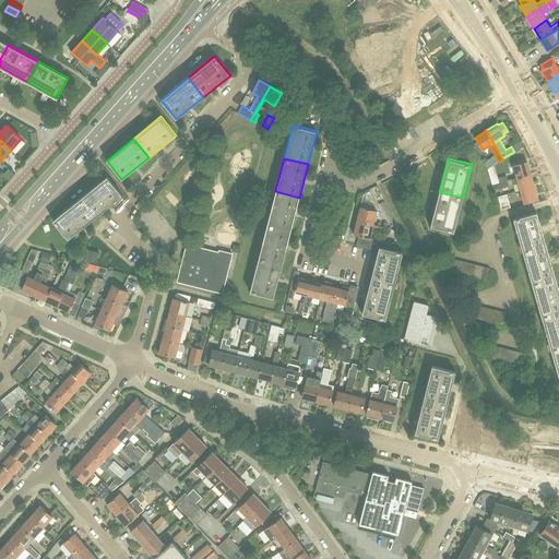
[(516,178),(531,174),(527,162),(513,165),(516,178)]
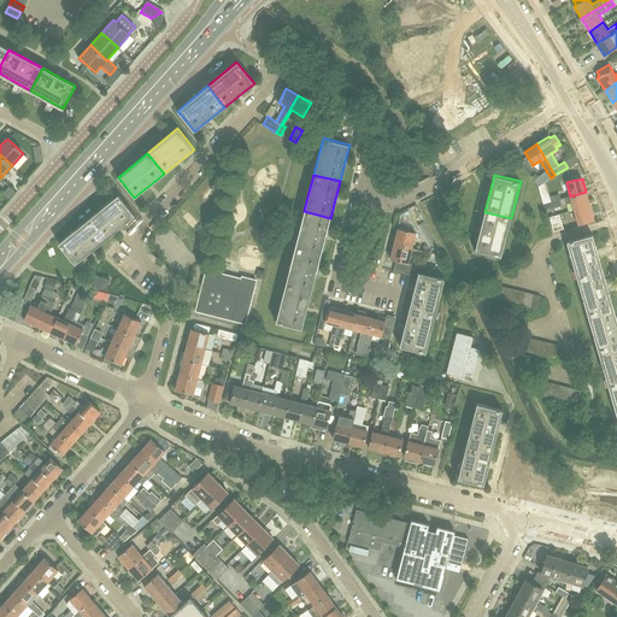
[(573,201),(575,210),(589,206),(586,192),(570,197),(565,198),(566,204),(573,201)]
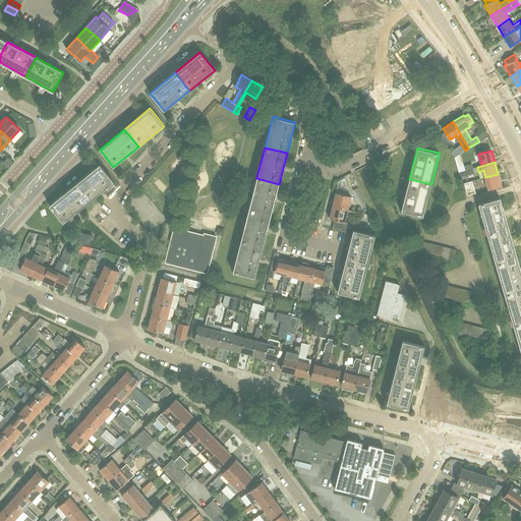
[(74,184),(89,203),(114,182),(100,164),(74,184)]
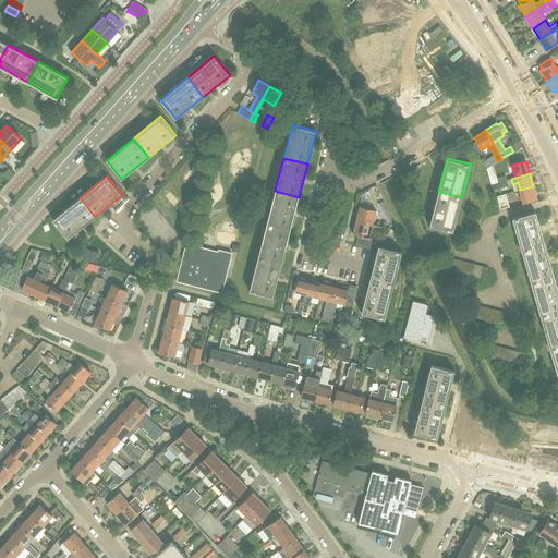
[(520,190),(523,203),(537,198),(533,186),(520,190)]
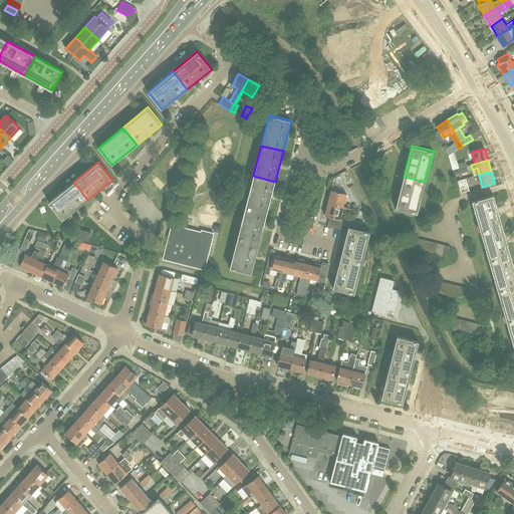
[(267,212),(275,182),(253,176),(245,207),(267,212)]
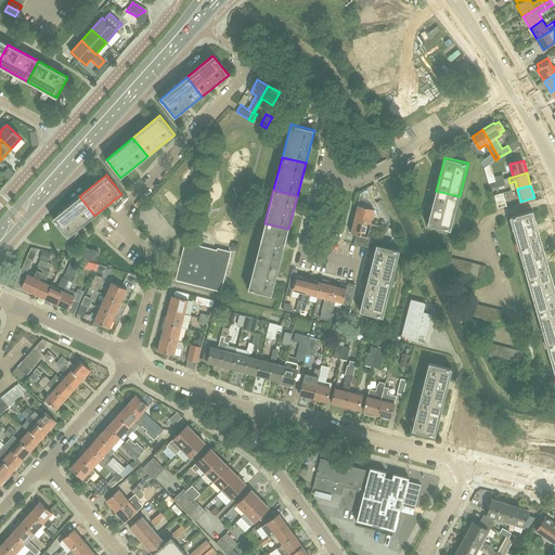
[(436,191),(427,224),(451,230),(460,196),(436,191)]
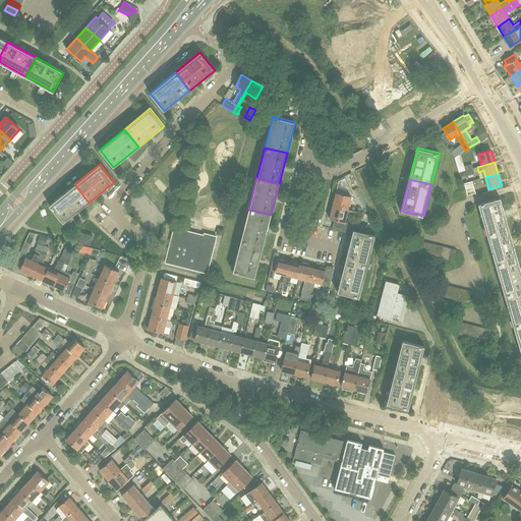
[(475,193),(472,182),(464,184),(468,195),(475,193)]
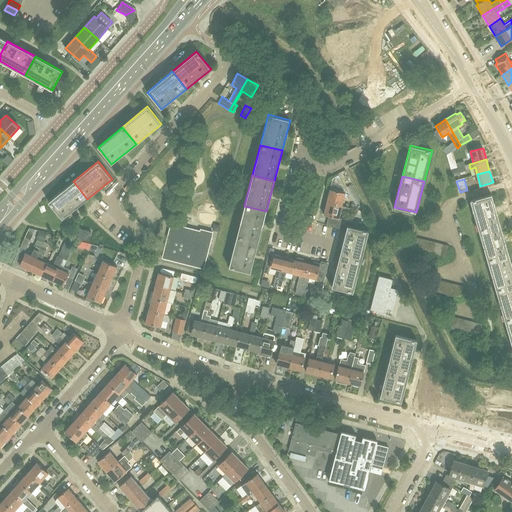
[(62,219),(87,199),(73,181),(48,202),(62,219)]
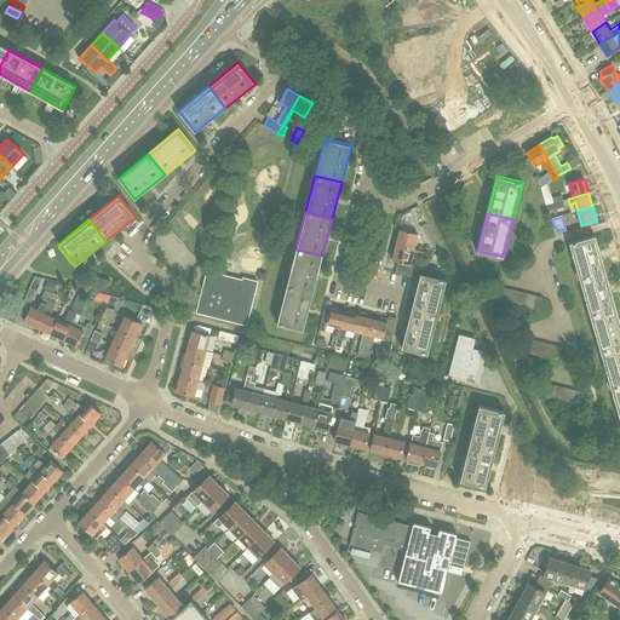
[(396,245),(414,248),(418,233),(400,229),(396,245)]
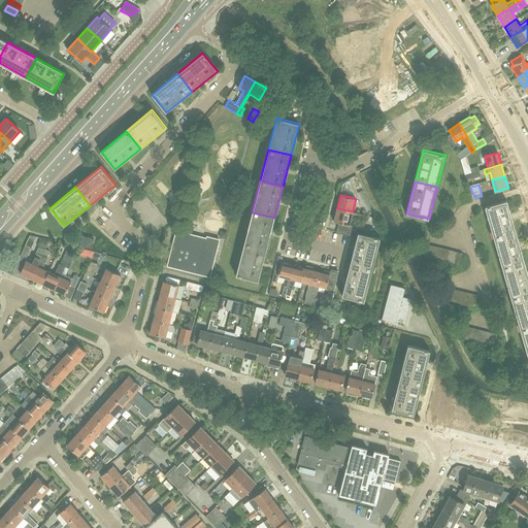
[(494,237),(516,231),(513,219),(510,215),(506,200),(485,206),(494,237)]
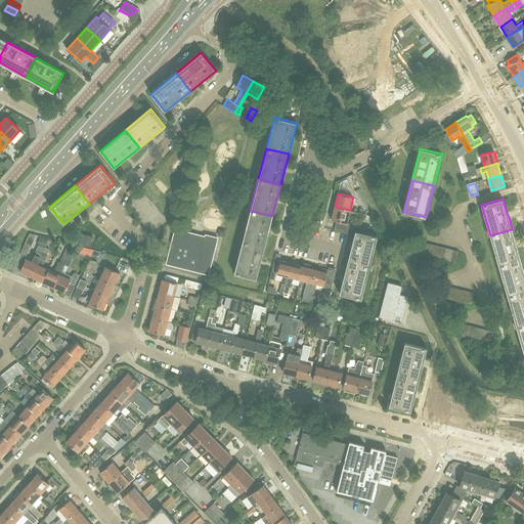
[(359,213),(350,210),(335,207),(332,220),(337,221),(335,230),(349,233),(351,224),(347,223),(349,216),(357,219),(358,217),(365,218),(366,214),(359,213)]
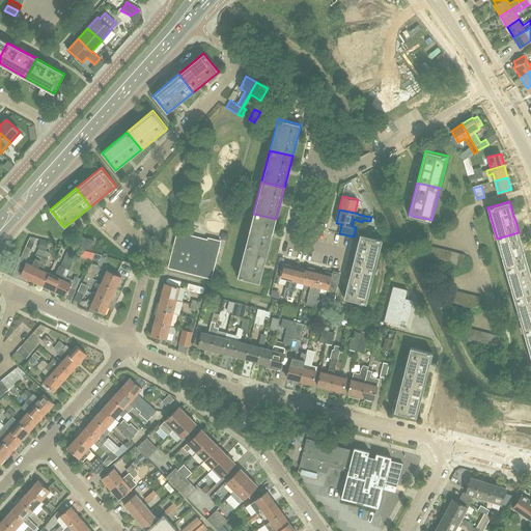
[(268,251),(276,219),(253,214),(246,245),(268,251)]
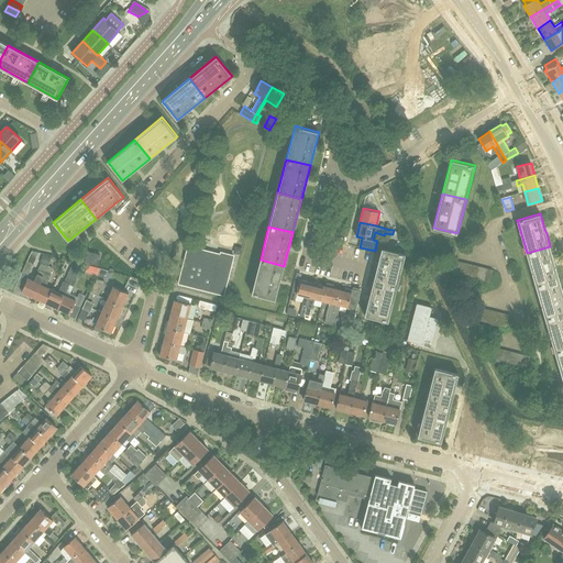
[(221,252),(220,254),(201,250),(201,247),(189,244),(188,246),(186,253),(188,254),(183,277),(180,277),(178,284),(223,295),(234,255),(232,255),(221,252)]
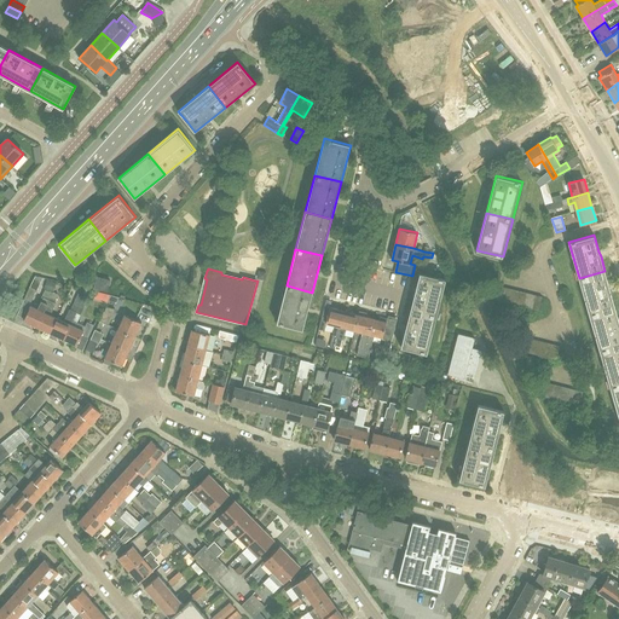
[(590,316),(615,308),(611,293),(609,287),(605,271),(579,278),(590,316)]
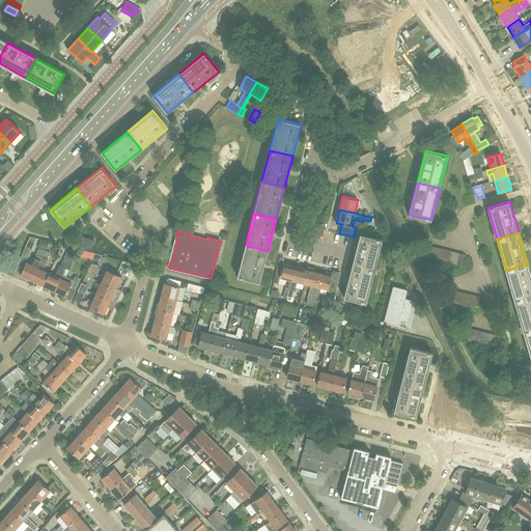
[(353,266),(374,271),(383,239),(360,233),(353,266)]
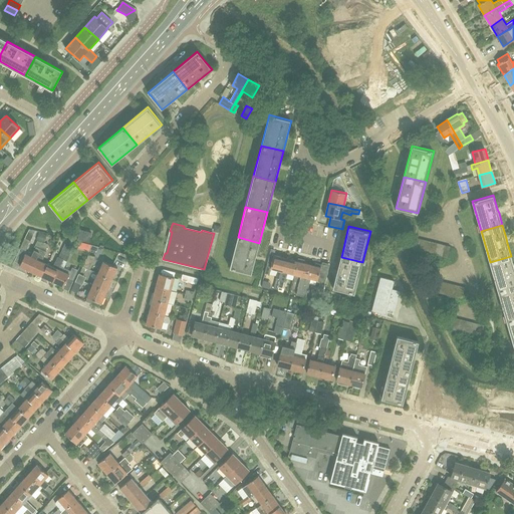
[(26,252),(30,240),(35,230),(29,229),(25,238),(20,249),(26,252)]
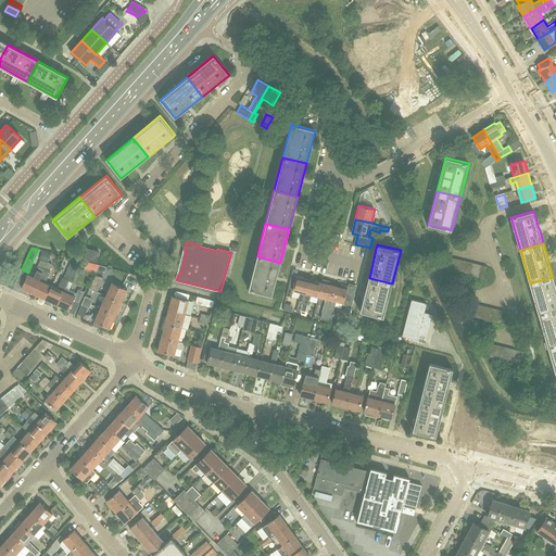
[(99,252),(87,249),(85,258),(97,262),(99,252)]
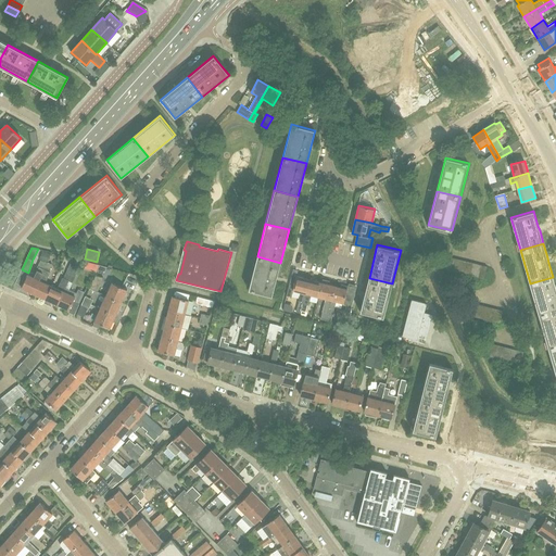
[(49,258),(51,253),(42,251),(42,252),(39,260),(43,261),(48,263),(49,258)]
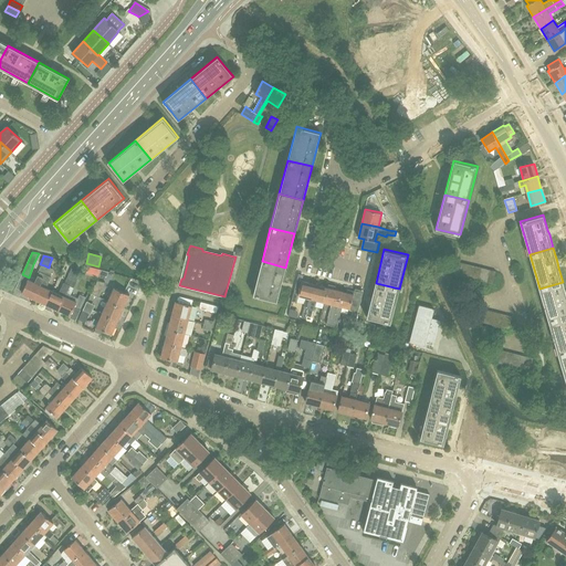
[(278,301),(285,268),(262,261),(253,295),(278,301)]
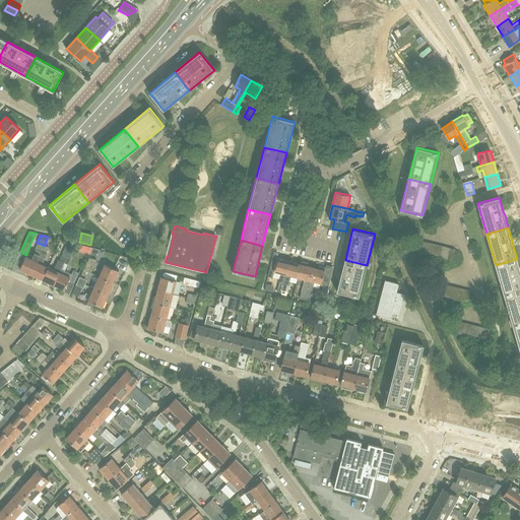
[(423,253),(426,242),(419,240),(416,252),(423,253)]
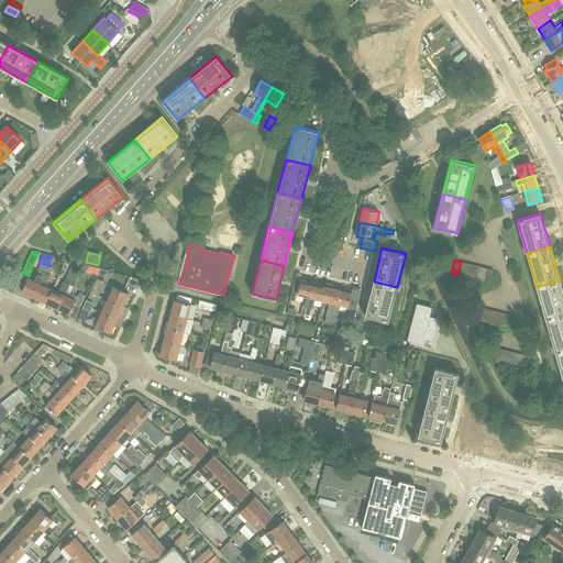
[(464,275),(467,263),(461,262),(457,274),(464,275)]
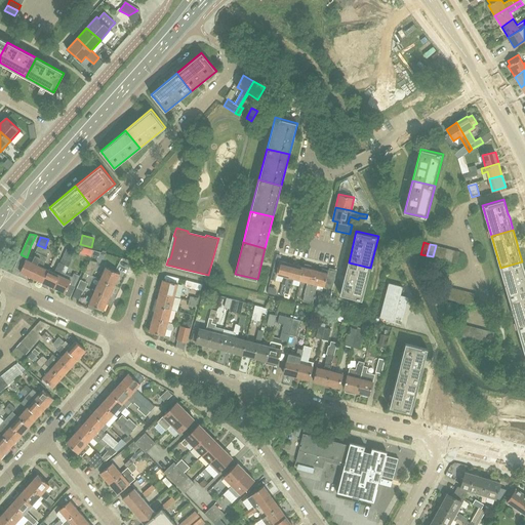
[(439,258),(442,247),(436,245),(433,256),(439,258)]
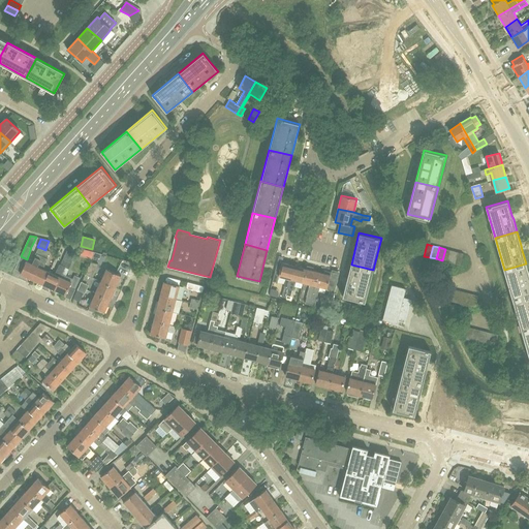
[(38,267),(42,257),(45,250),(40,249),(38,248),(36,254),(37,254),(32,265),(26,261),(21,274),(32,279),(38,267)]
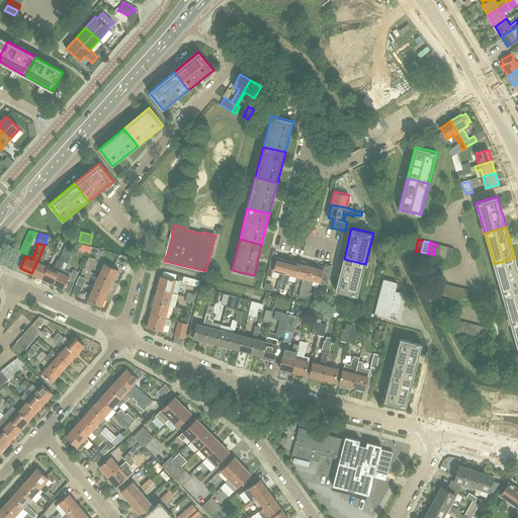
[(439,256),(442,245),(436,244),(433,255),(439,256)]
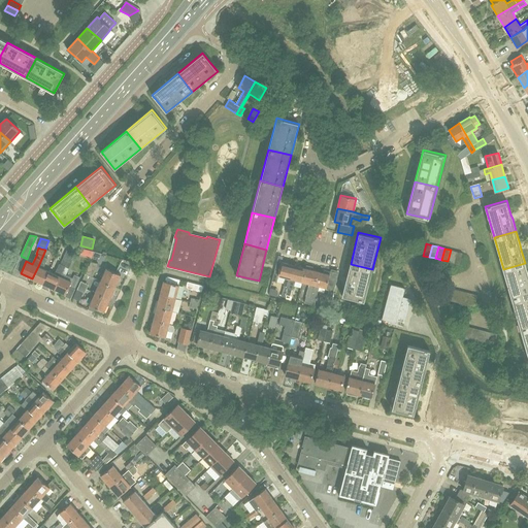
[(42,257),(38,266),(32,278),(42,283),(48,271),(43,268),(47,258),(46,258),(50,251),(46,250),(45,250),(42,257)]
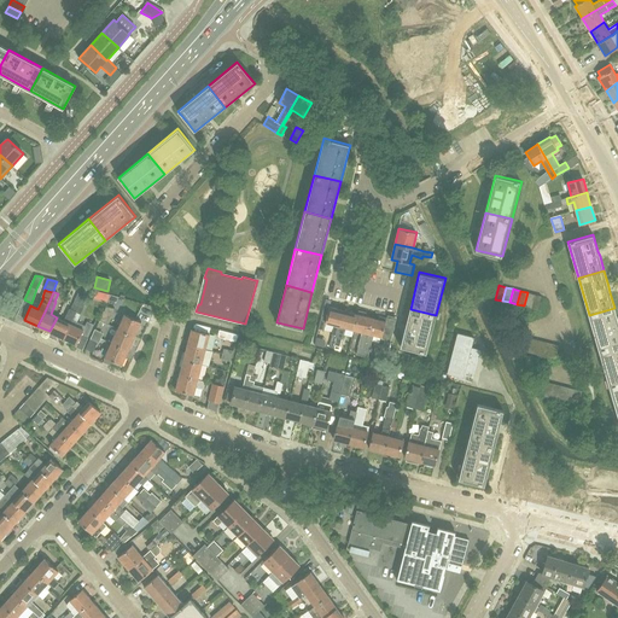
[(531,308),(535,295),(528,292),(524,305),(531,308)]
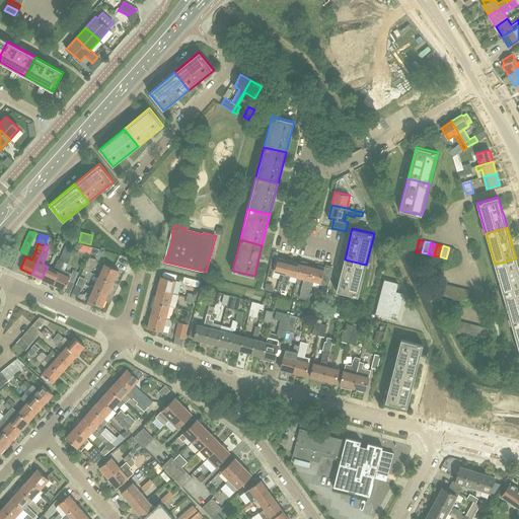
[(449,247),(446,258),(452,260),(455,248),(449,247)]
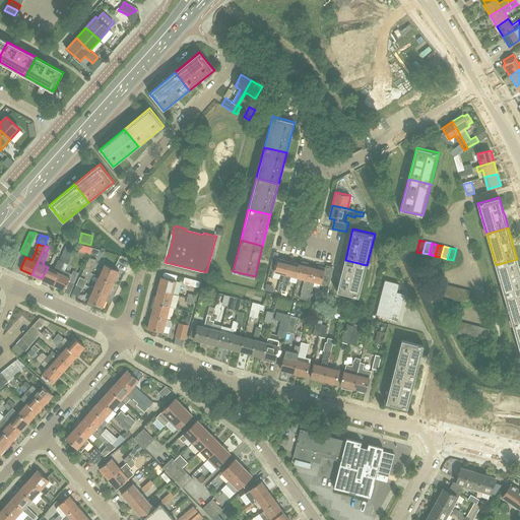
[(63,262),(68,252),(64,251),(60,260),(58,259),(53,269),(48,267),(42,278),(54,284),(60,269),(63,262)]
